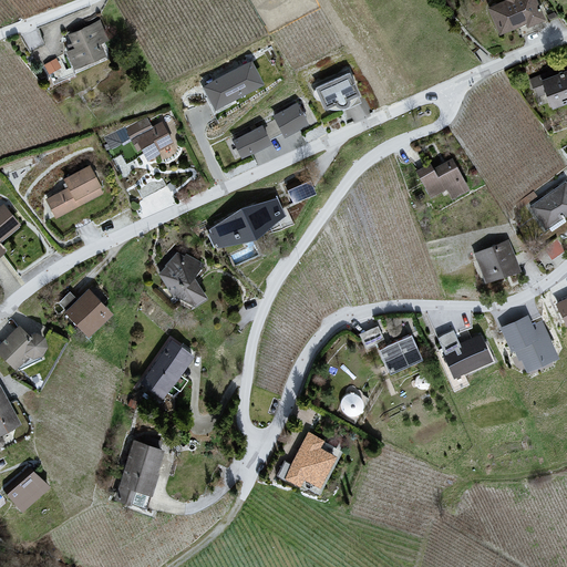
[(506,0),(507,1),(490,9),(502,34),(526,22),(528,27),(545,20),(535,0),(506,0)]
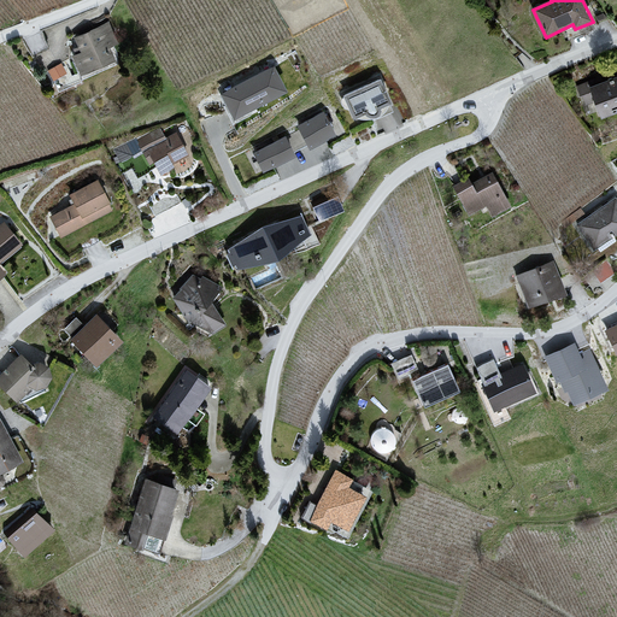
[(82,22),(28,51),(45,83),(99,54),(82,22)]
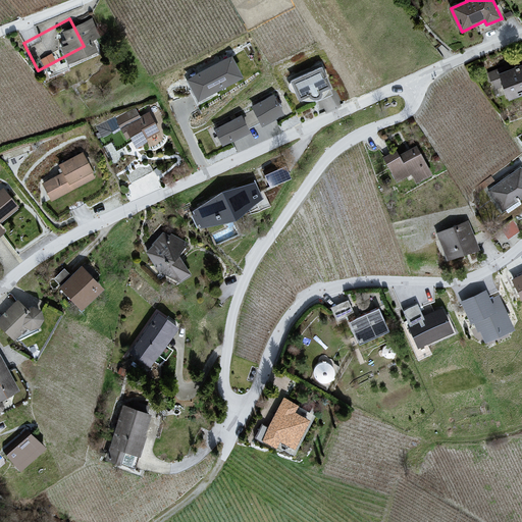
[(521,45),(476,65),(486,90),(521,74),(521,45)]
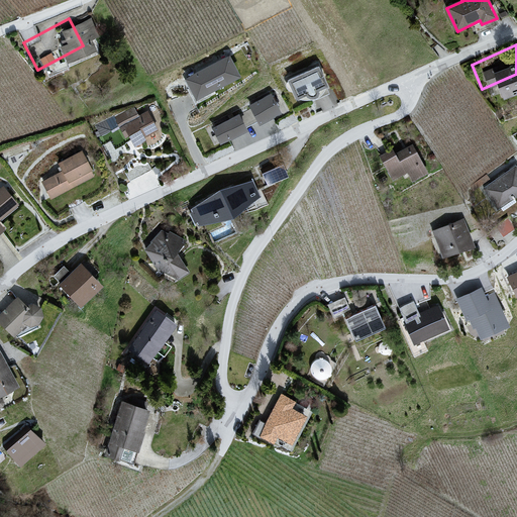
[(229,56),(184,78),(195,101),(241,79),(229,56)]
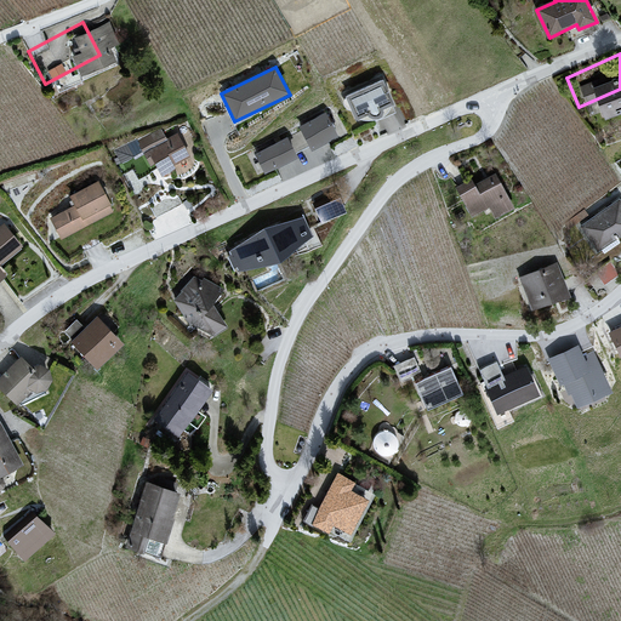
[(383,81),(348,97),(359,121),(394,104),(383,81)]
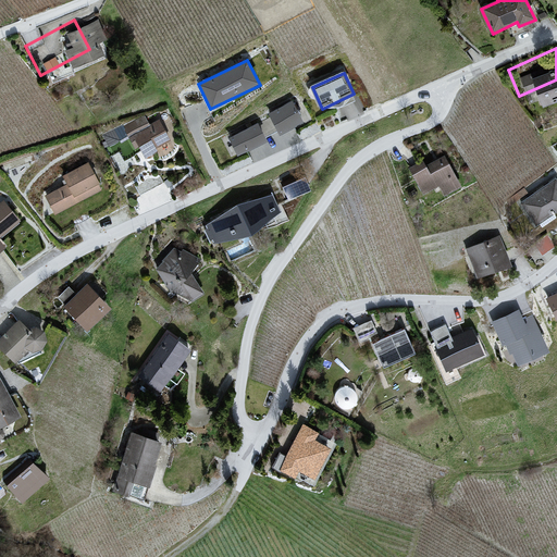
[(293,102),(269,114),(280,135),(302,123),(293,102)]
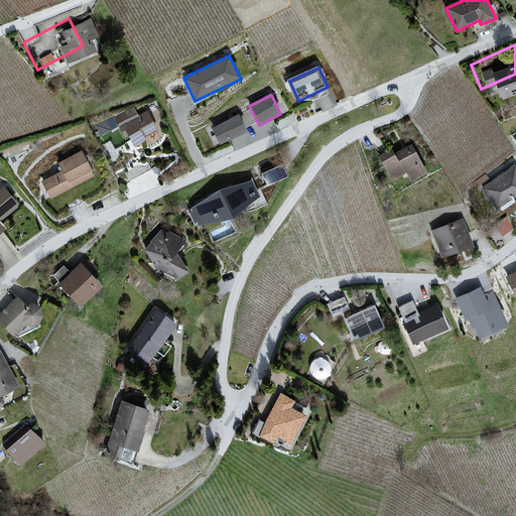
[(126,100),(83,127),(98,151),(142,125),(126,100)]
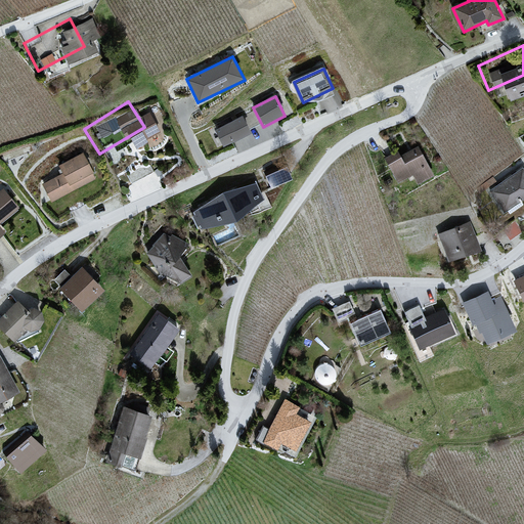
[(242,116),(215,129),(224,147),(251,133),(242,116)]
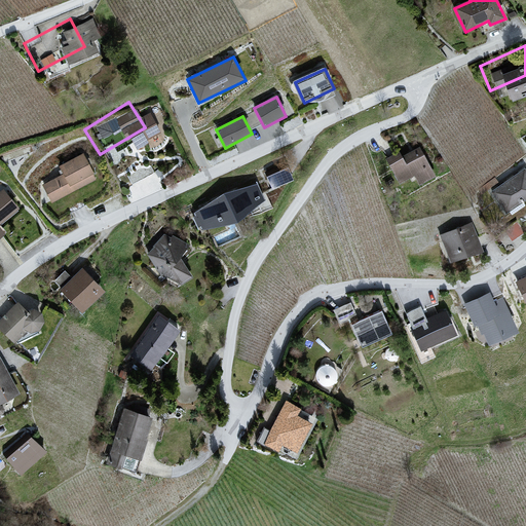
[(398,132),(368,144),(383,182),(413,170),(398,132)]
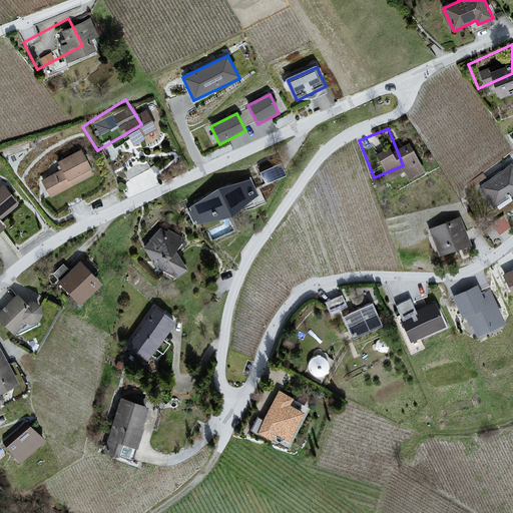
[(61,170),(42,180),(50,196),(93,174),(80,149),(56,161),(61,170)]
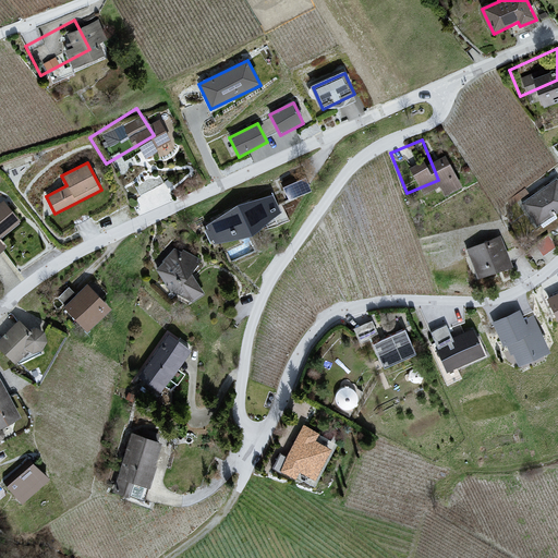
[(557,189),(545,173),(508,204),(526,227),(557,202),(557,189)]
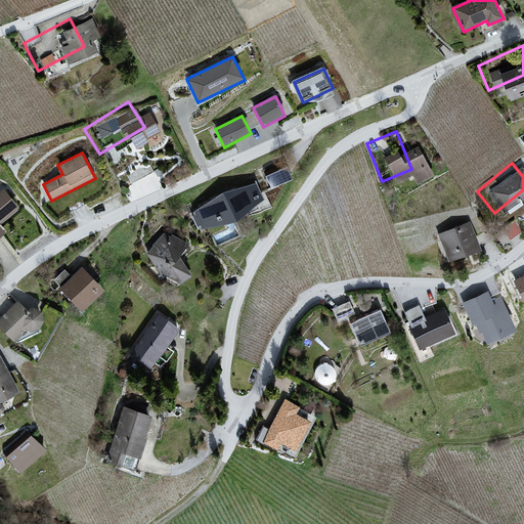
[(266,171),(270,184),(292,178),(288,165),(266,171)]
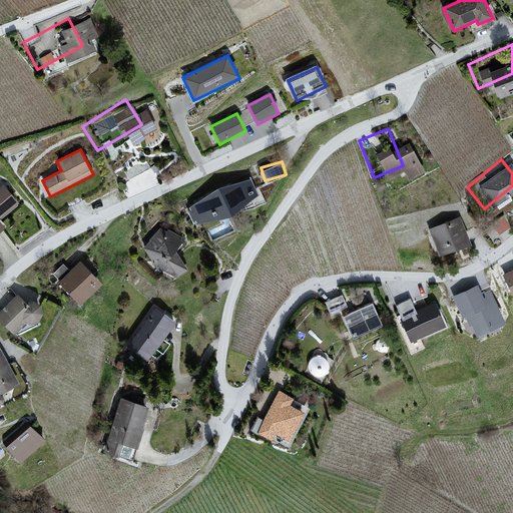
[(251,179),(217,188),(187,208),(195,226),(230,216),(259,195),(251,179)]
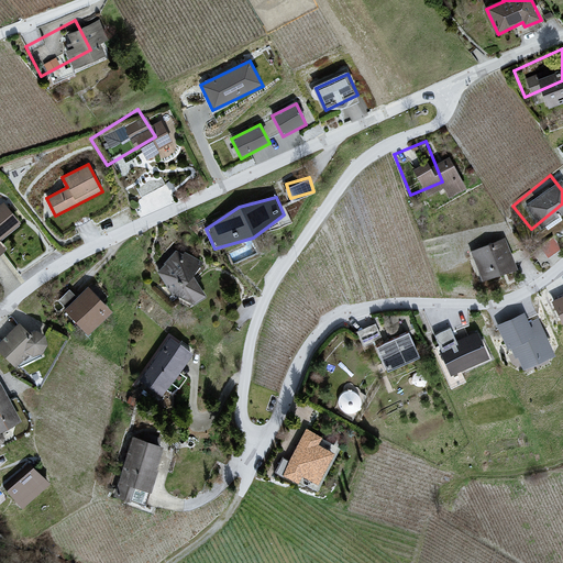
[(1,203),(0,205),(0,255),(6,251),(0,243),(0,241),(19,225),(1,203)]
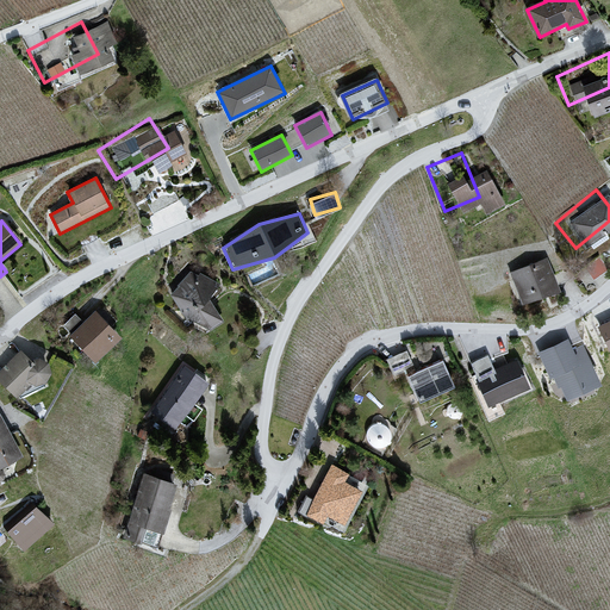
[(601,256),(586,265),(592,275),(607,267),(601,256)]
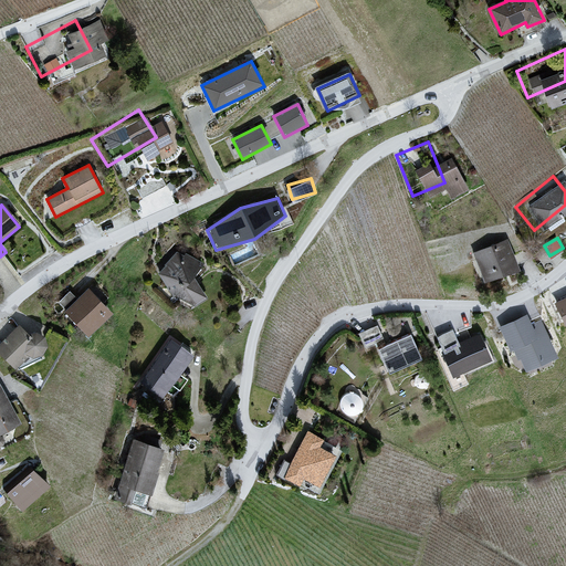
[(511,240),(469,255),(480,285),(522,269),(511,240)]
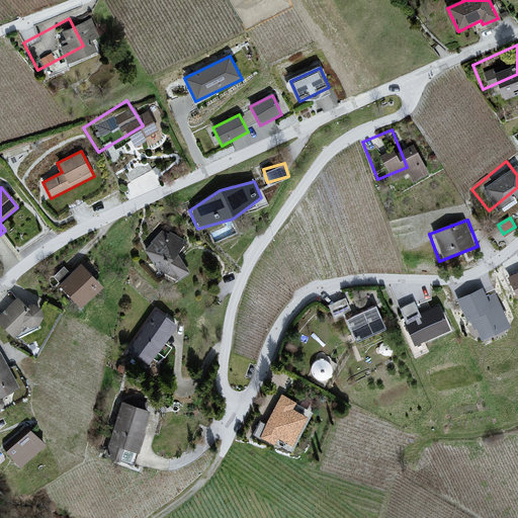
[(165,229),(143,248),(154,270),(173,281),(187,271),(176,250),(187,242),(165,229)]
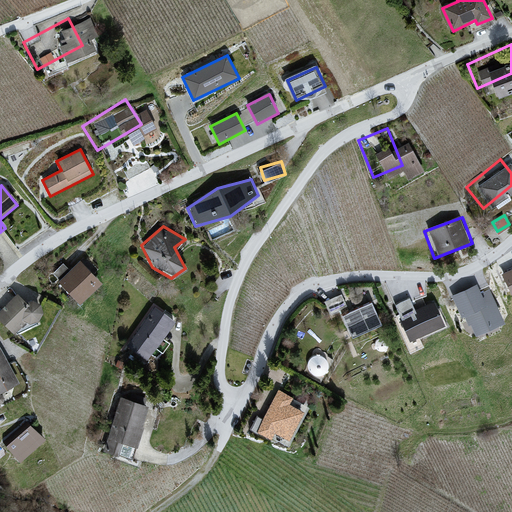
[(58,243),(37,271),(63,291),(84,263),(58,243)]
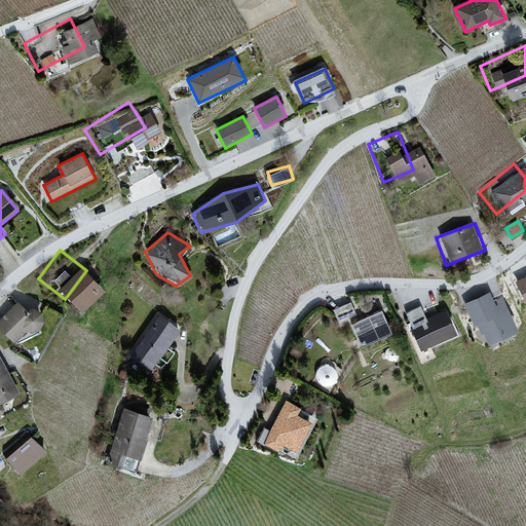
[(525,276),(516,282),(525,303),(525,276)]
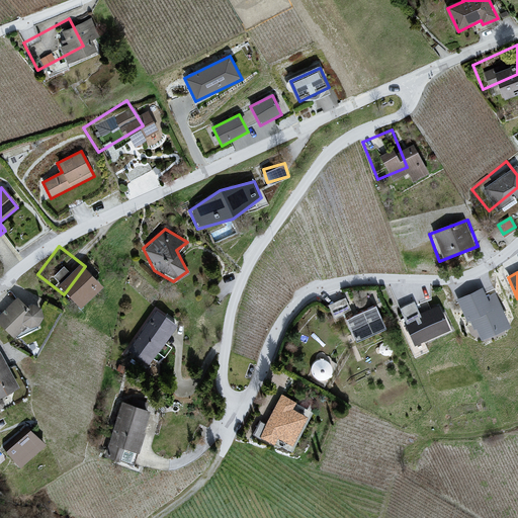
[(9,287),(0,297),(0,326),(5,331),(28,305),(9,287)]
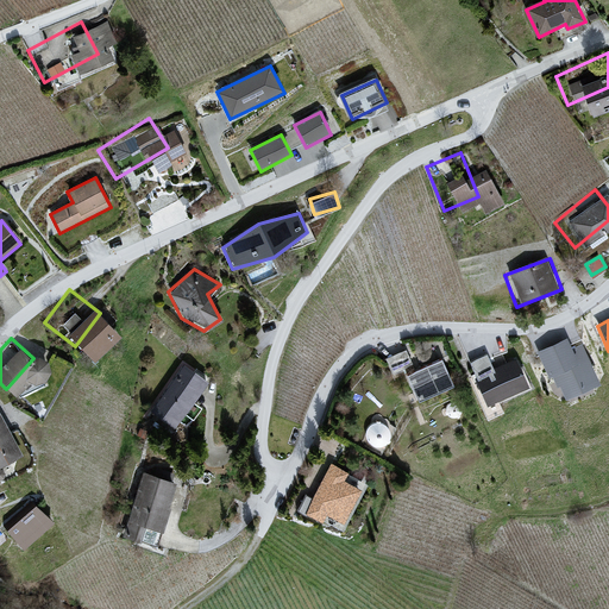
[(569,339),(538,353),(550,378),(556,376),(566,401),(601,385),(583,345),(572,349),(569,339)]
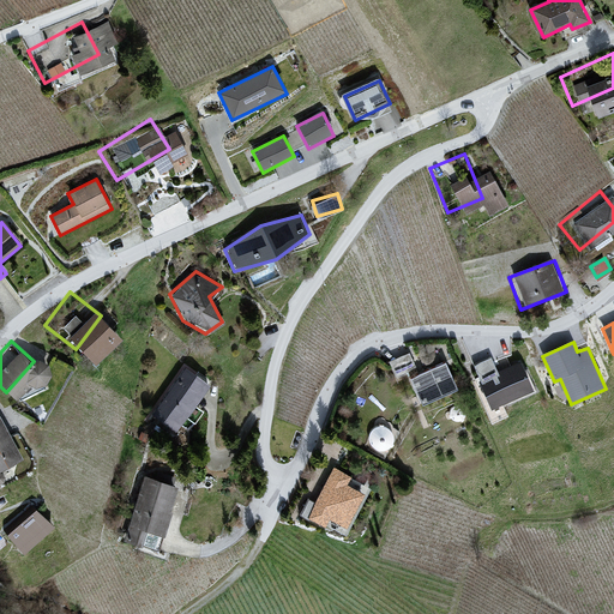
[(500,344),(459,362),(480,409),(521,392),(500,344)]
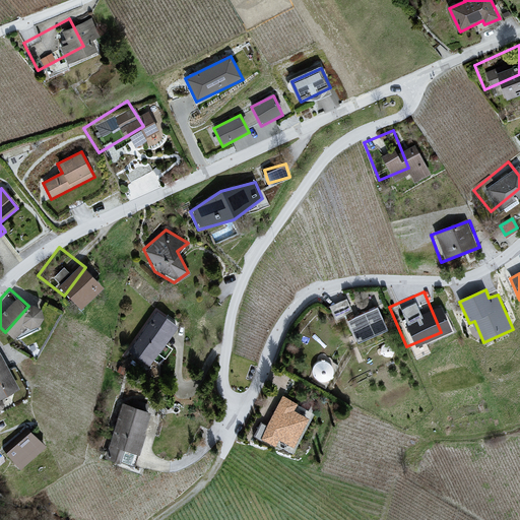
[(335,315),(351,309),(347,297),(331,303),(335,315)]
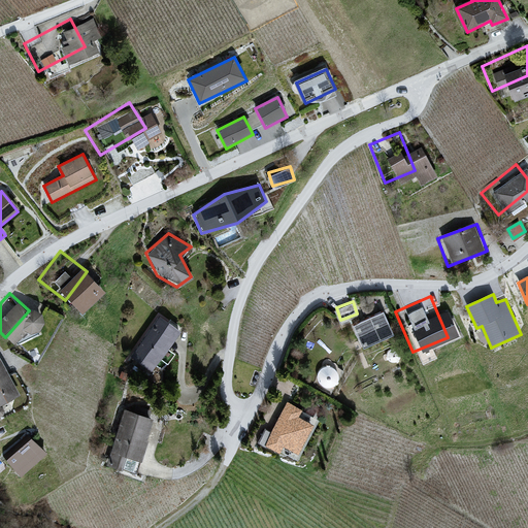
[(160,310),(127,358),(150,372),(183,325),(160,310)]
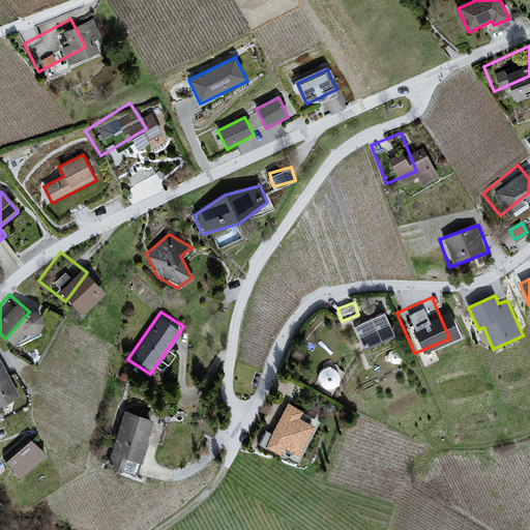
[(385,315),(354,328),(363,350),(394,336),(385,315)]
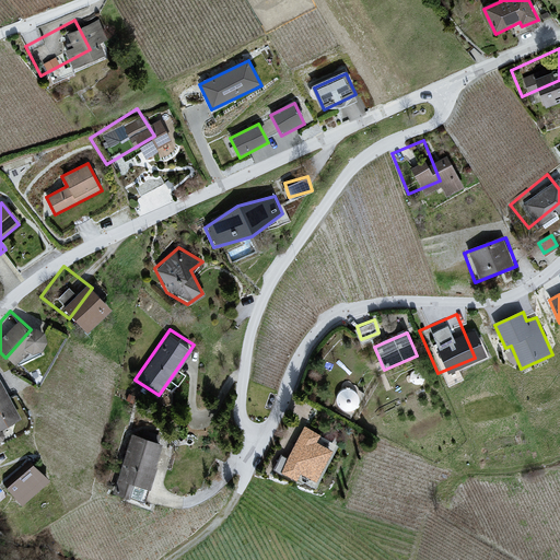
[(300,426),(279,475),(313,488),(334,440),(300,426)]
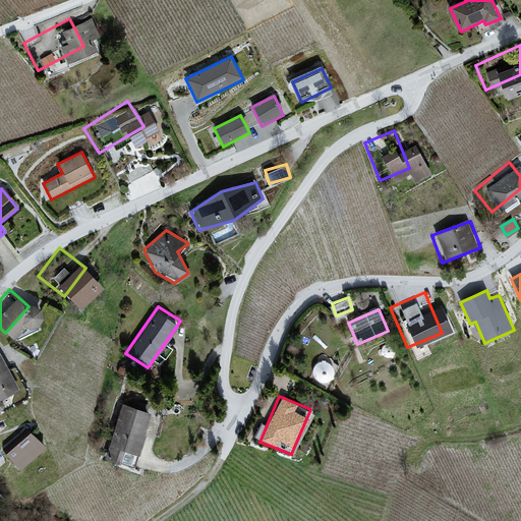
[(121,402),(106,460),(139,469),(154,410),(121,402)]
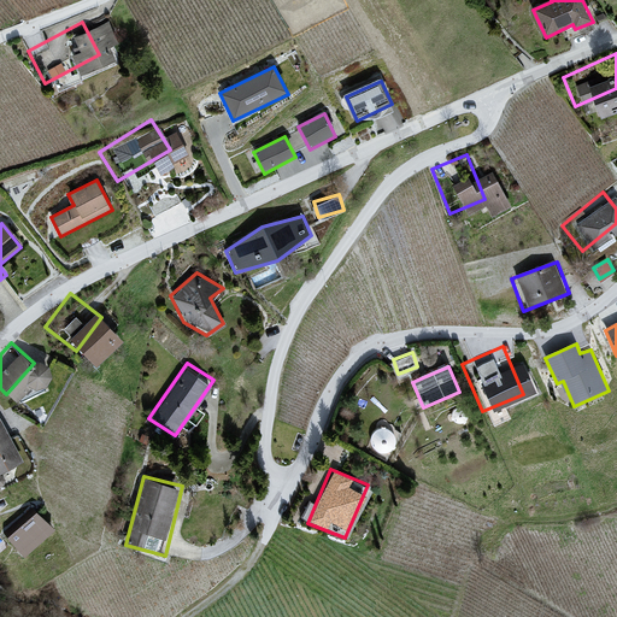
[(24,551),(53,522),(35,504),(6,532),(24,551)]
